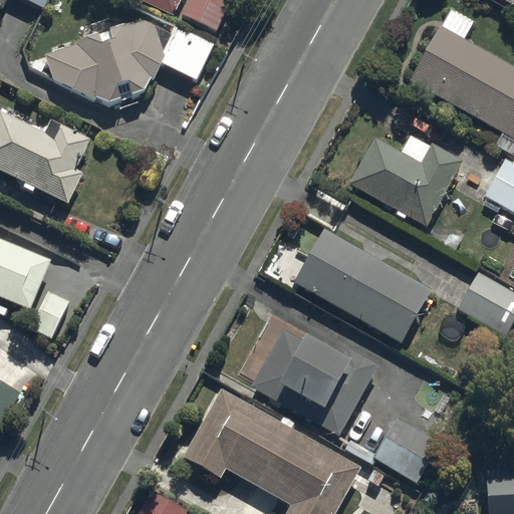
[(0,0),(0,13),(7,0),(10,0),(43,16),(51,0),(0,0)]
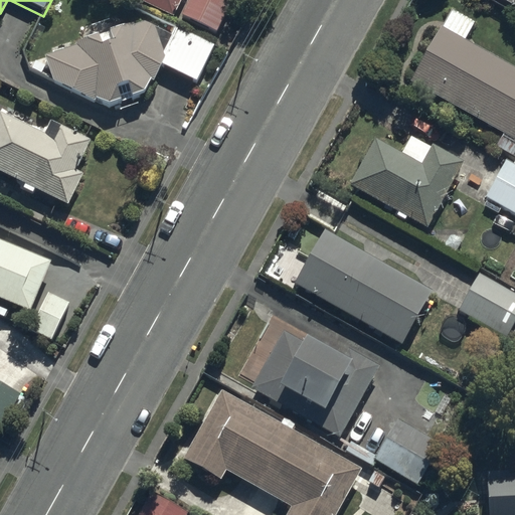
[(150,0),(174,11),(178,0),(150,0)]
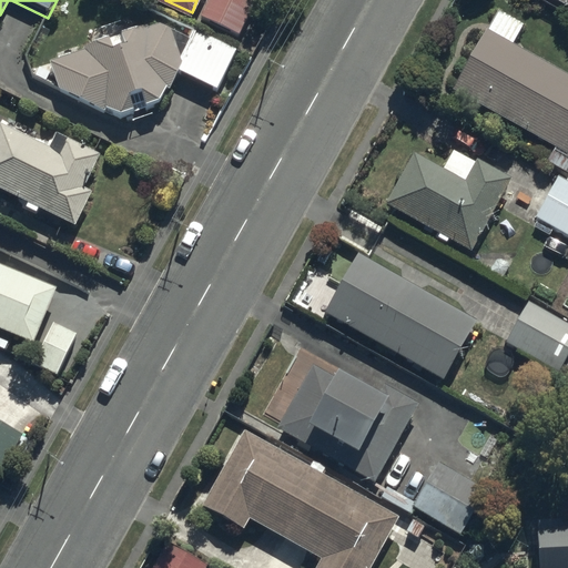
[(214,0),(205,21),(239,37),(255,0),(214,0)]
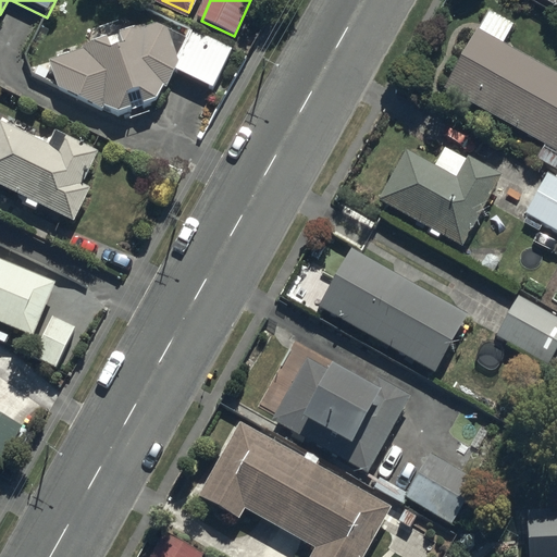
[(174,72),(212,91),(231,54),(163,20),(51,56),(60,84),(121,115),(158,103),(174,72)]
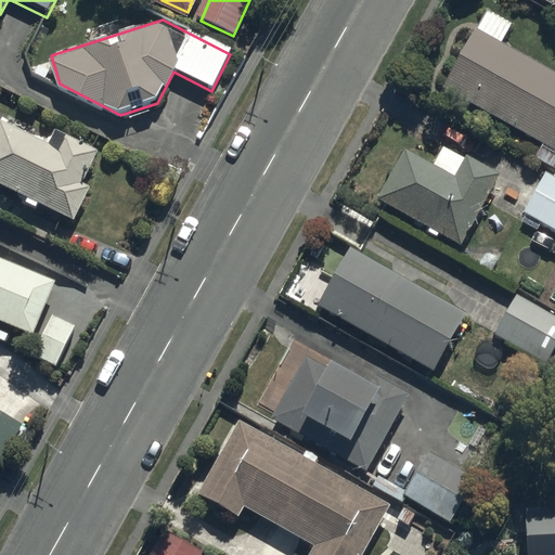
[(442,87),(554,147),(554,145),(554,73),(475,29),(442,87)]
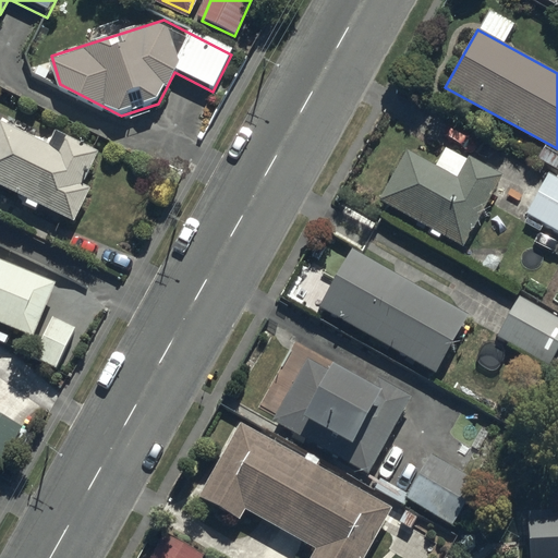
[(0,122),(0,183),(72,221),(106,157),(53,130),(45,145),(0,122)]
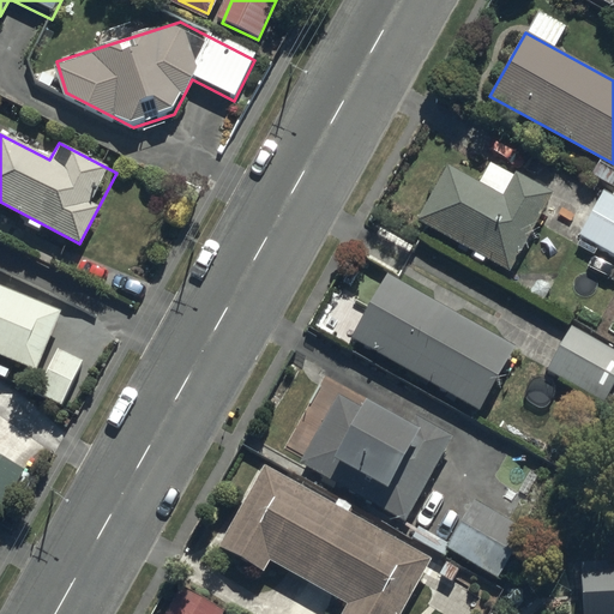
[(413,218),(509,270),(552,192),(513,172),(501,192),(444,161),(413,218)]
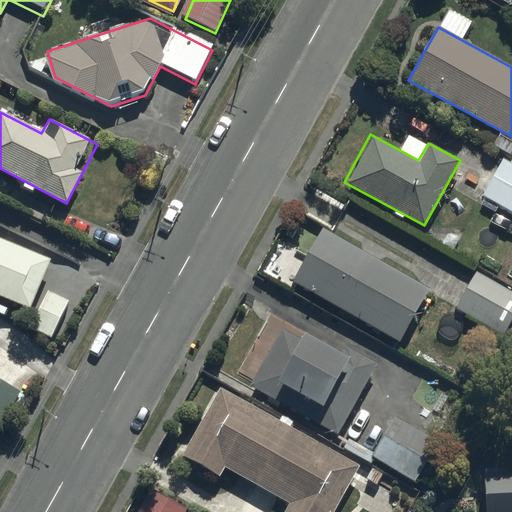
[(511,166),(501,160),(481,197),(511,213),(511,166)]
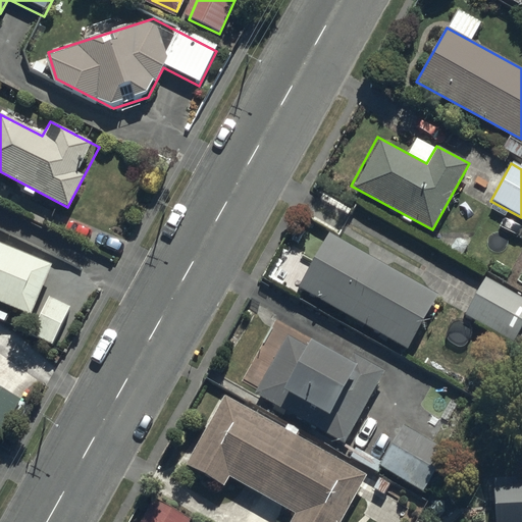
[(297,285),(406,348),(436,295),(327,232),(297,285)]
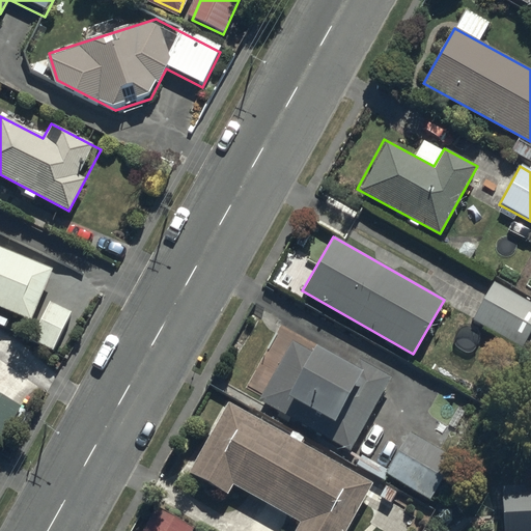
[(0,304),(31,317),(51,270),(0,249),(0,304)]
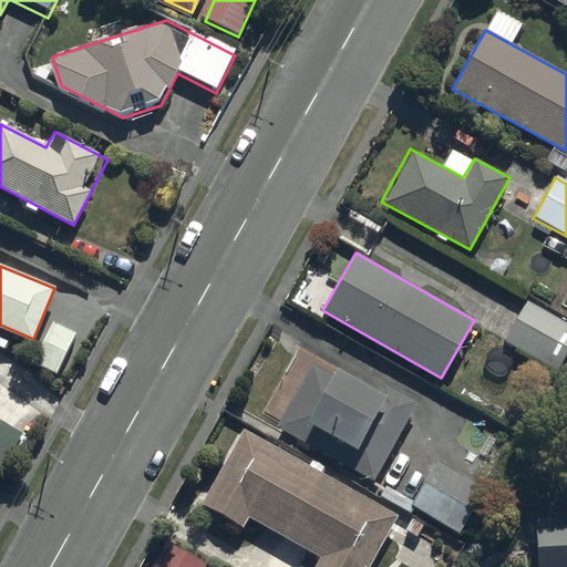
[(566,323),(524,300),(502,341),(558,372),(566,356),(566,323)]
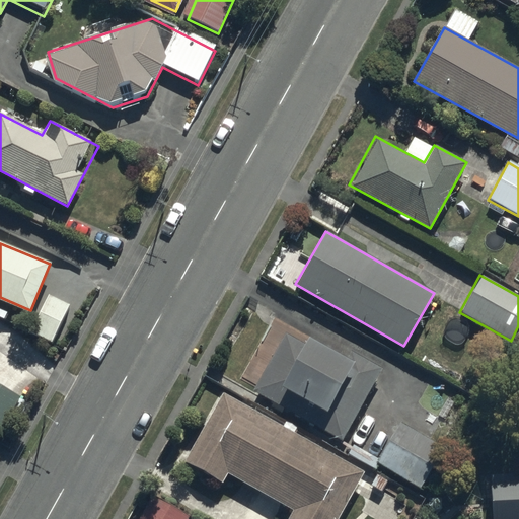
[(69,306),(47,294),(28,330),(51,342),(69,306)]
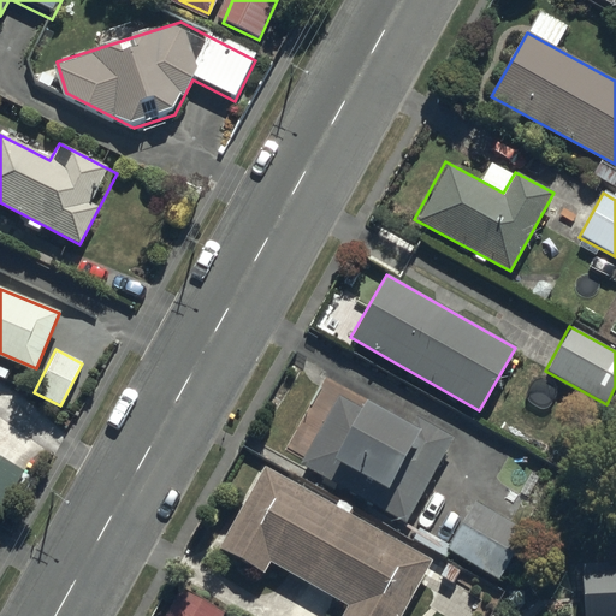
[(298,463),(407,523),(454,438),(416,416),(409,430),(341,390),(298,463)]
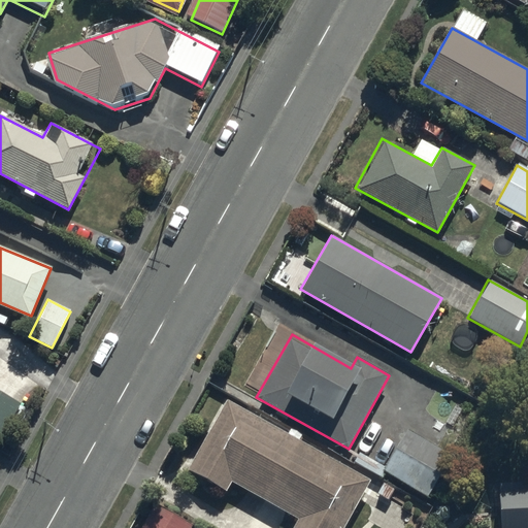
[(0,436),(21,404),(0,391),(0,436)]
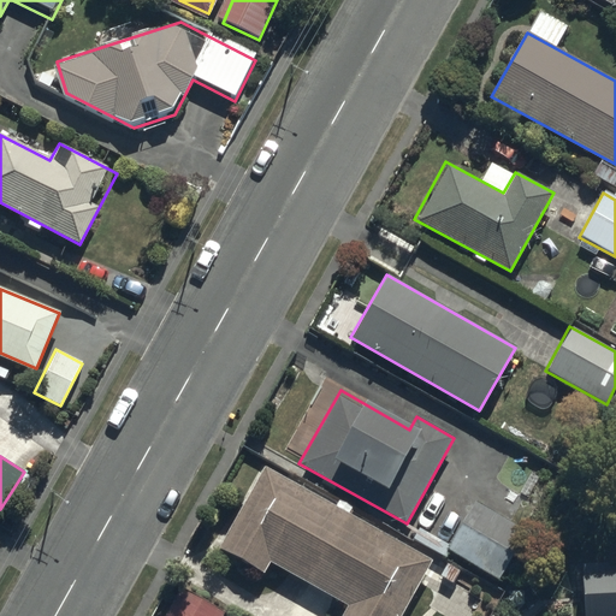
[(400,615),(432,561),(262,465),(217,545),(264,573),(270,562),(348,606),(341,615),(400,615)]
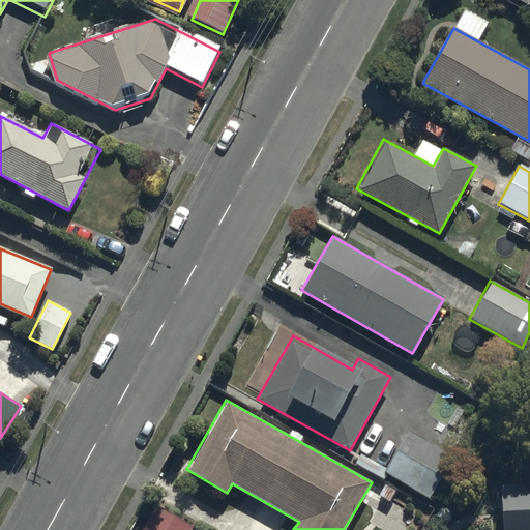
[(408,433),(385,472),(430,498),(452,458),(408,433)]
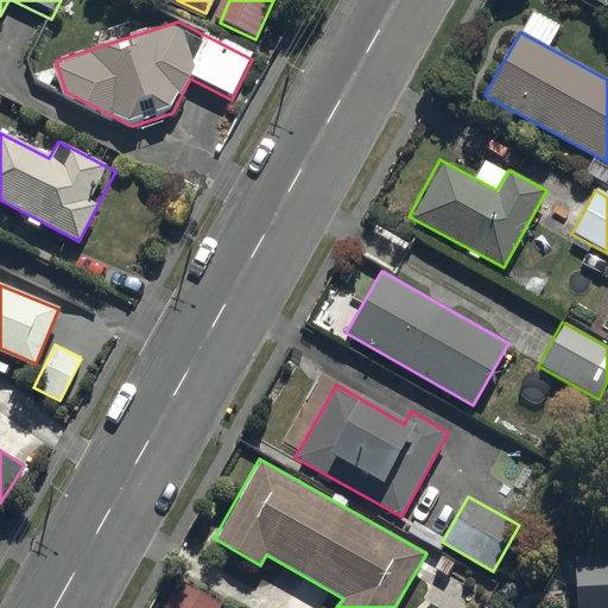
[(607,607),(607,563),(575,565),(576,607),(607,607)]
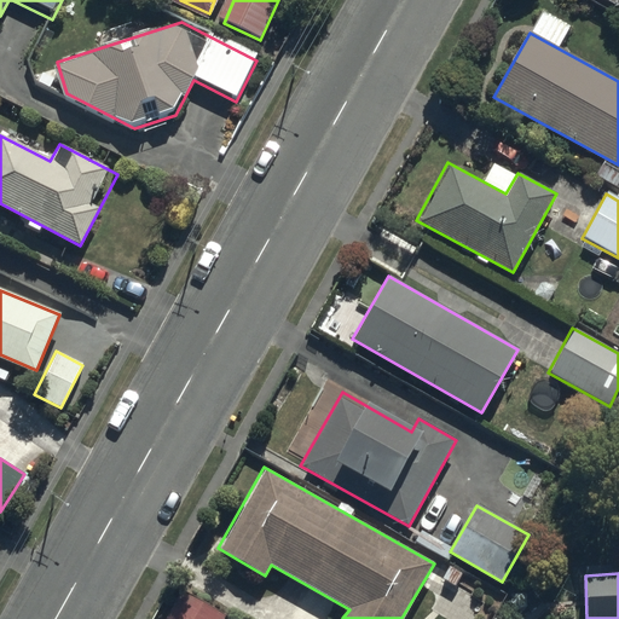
[(179,590),(163,618),(221,618),(224,614),(179,590)]
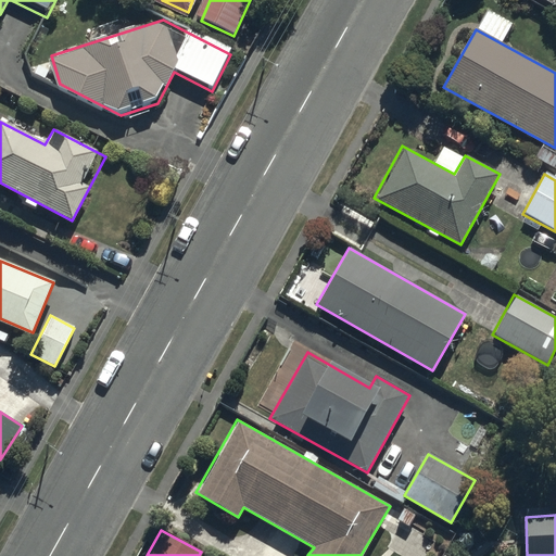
All buildings are outlined.
